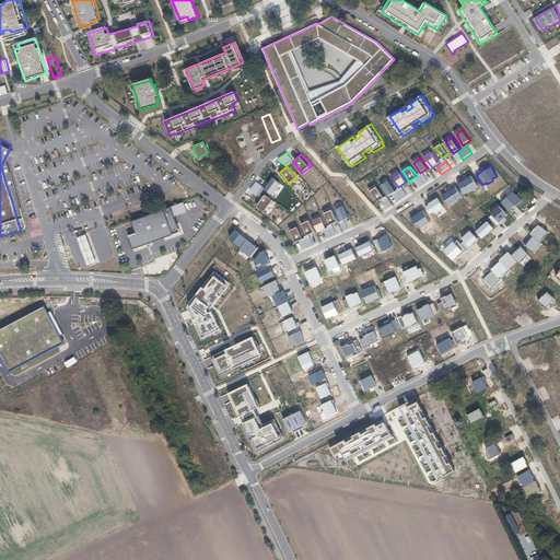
[(415,181),(420,188),(429,182),(424,174),(415,181)]
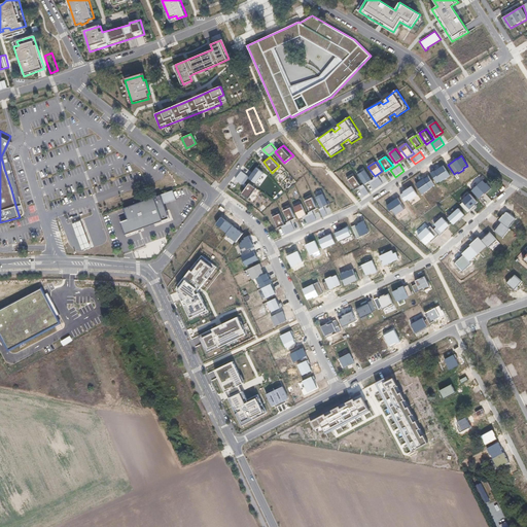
[(443,165),(431,173),(437,183),(451,176),(443,165)]
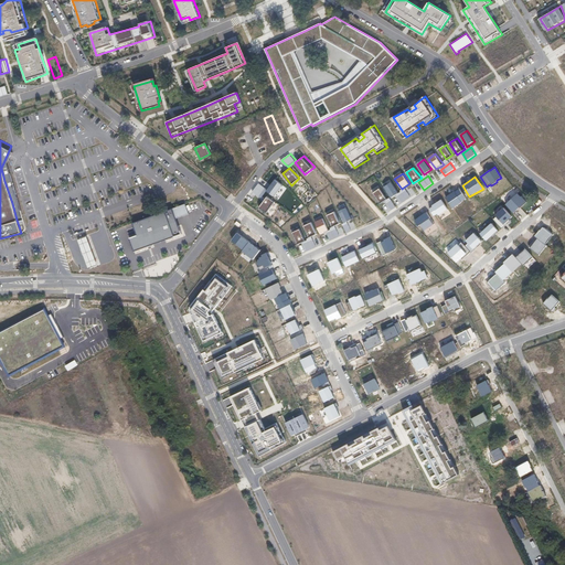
[(284,184),(277,179),(267,191),(275,196),(284,184)]
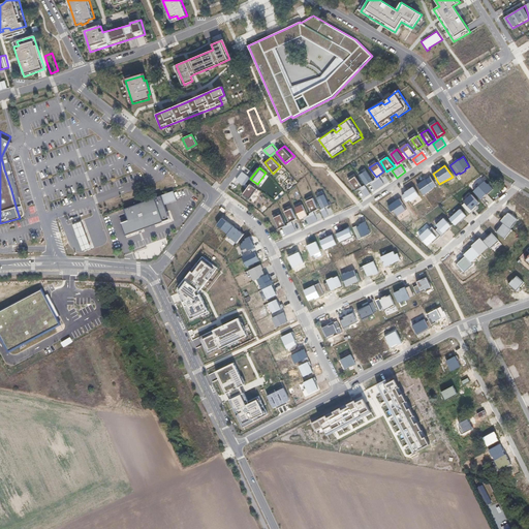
[(367,169),(359,177),(364,186),(366,188),(374,180),(367,169)]
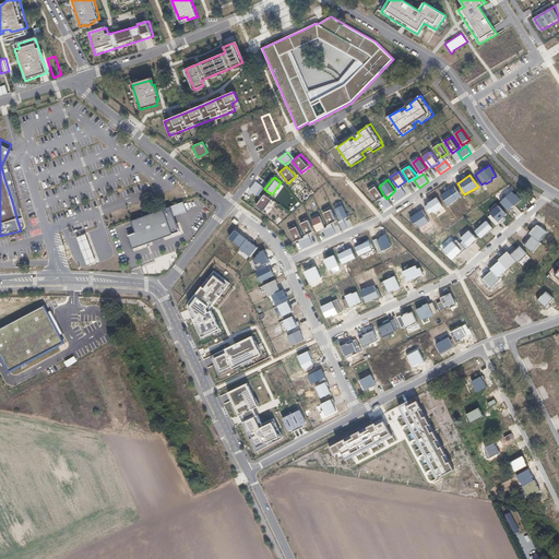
[(257,182),(250,189),(257,194),(262,187),(257,182)]
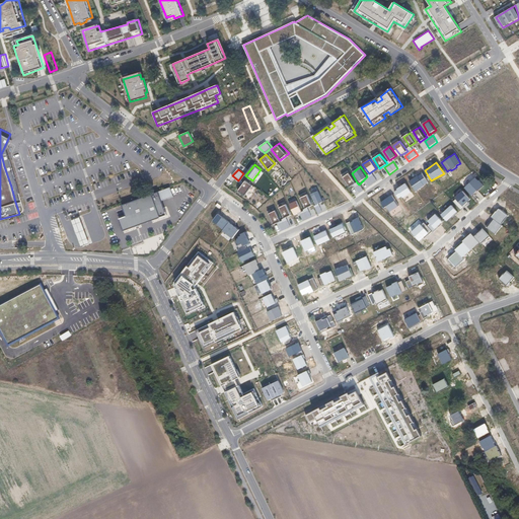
[(351,171),(344,176),(350,187),(357,182),(352,173),(351,171)]
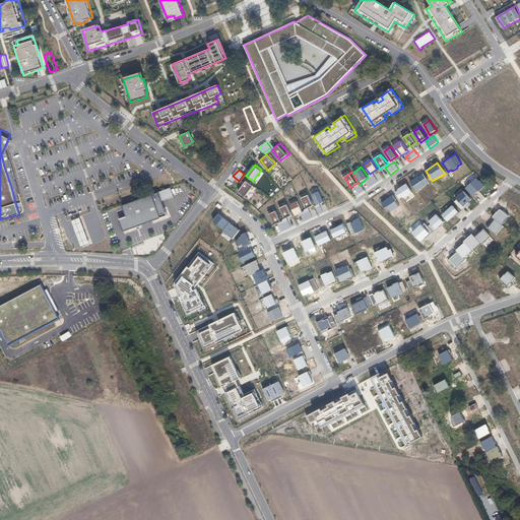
[(423,173),(409,181),(417,191),(429,183),(423,173)]
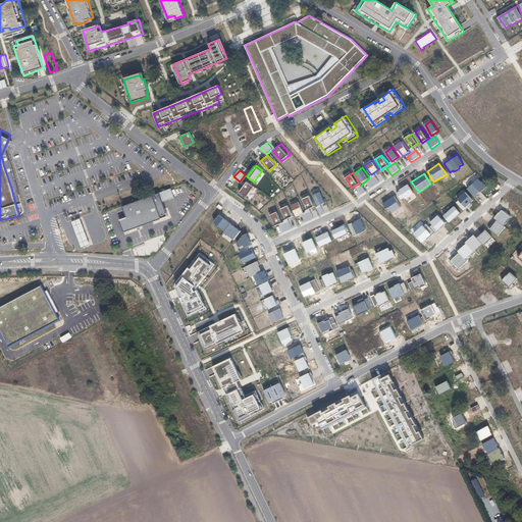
[(368,181),(371,188),(380,183),(375,176),(368,181)]
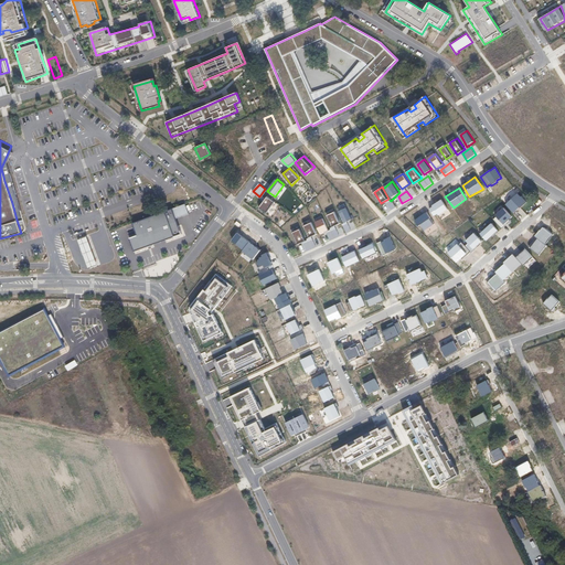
[(525,202),(518,193),(505,203),(513,212),(525,202)]
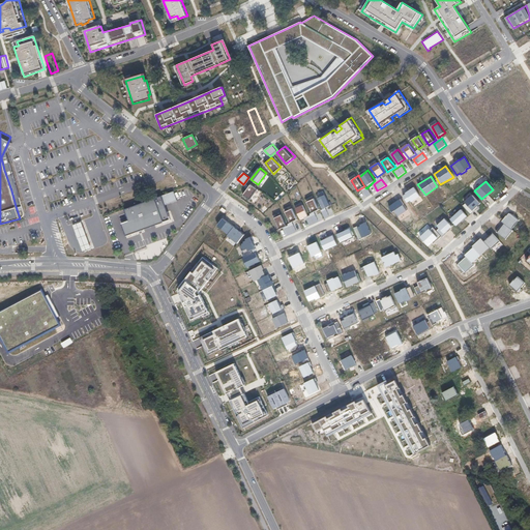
[(259,189),(254,184),(245,195),(252,201),(259,189)]
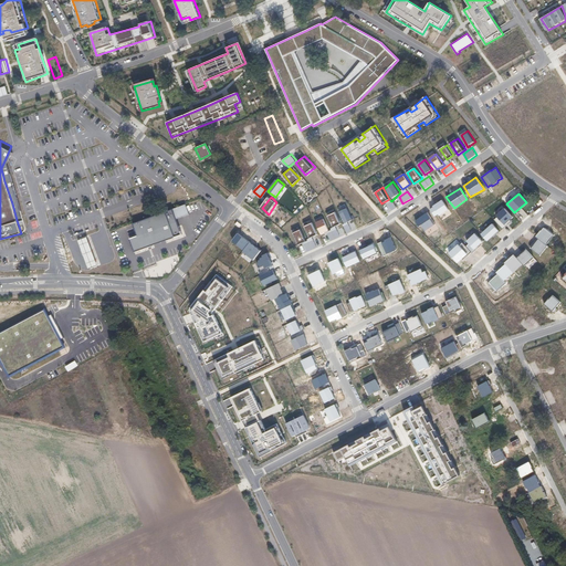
[(449,210),(443,201),(430,209),(436,217),(439,213),(440,216),(449,210)]
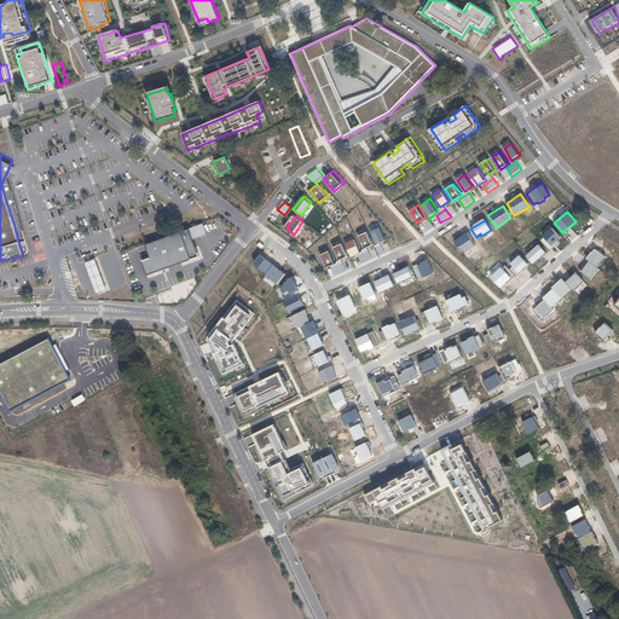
[(203,223),(148,242),(151,255),(142,259),(148,273),(200,255),(194,238),(207,233),(203,223)]
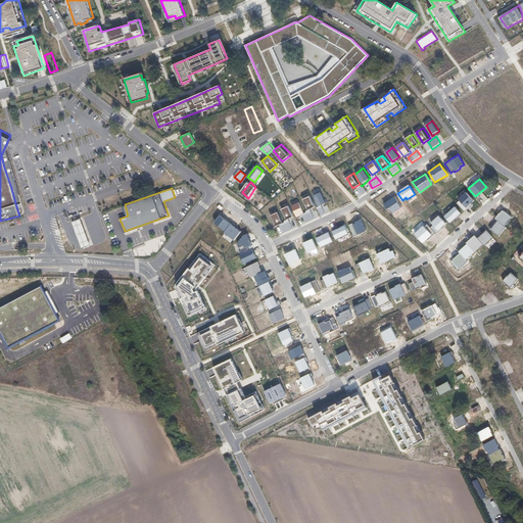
[(321,192),(315,195),(319,206),(326,202),(321,192)]
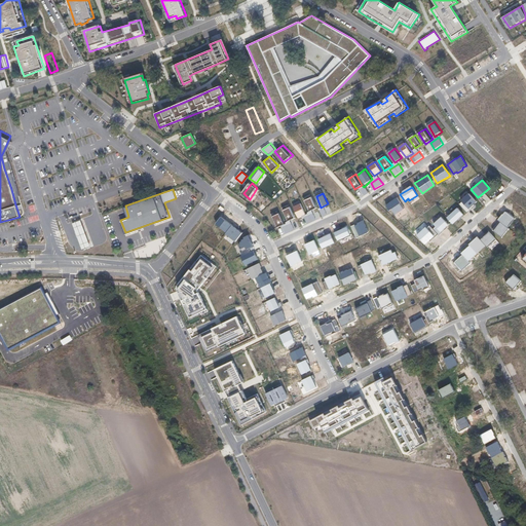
[(477,202),(468,194),(461,200),(462,201),(459,204),(467,213),(476,205),(475,204),(477,202)]
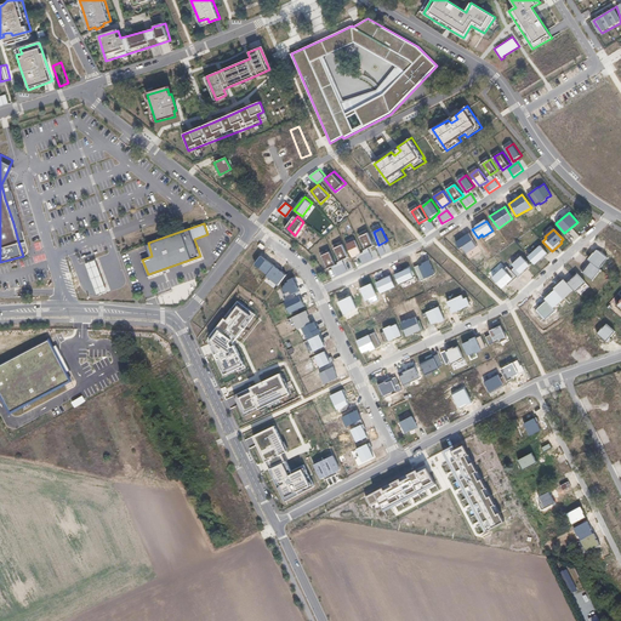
[(370,231),(357,237),(358,237),(364,251),(377,245),(370,231)]
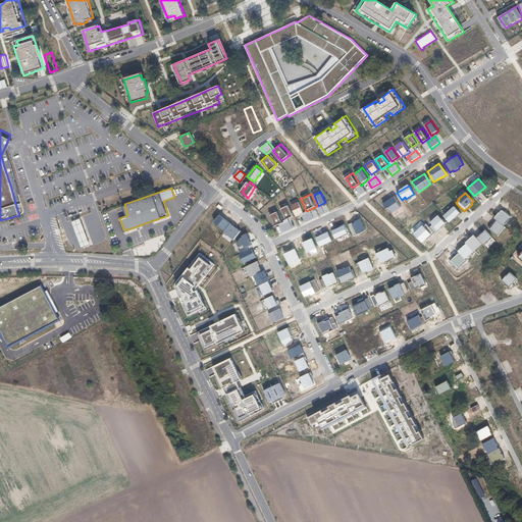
[(394,196),(383,203),(388,209),(388,207),(393,212),(402,206),(394,196)]
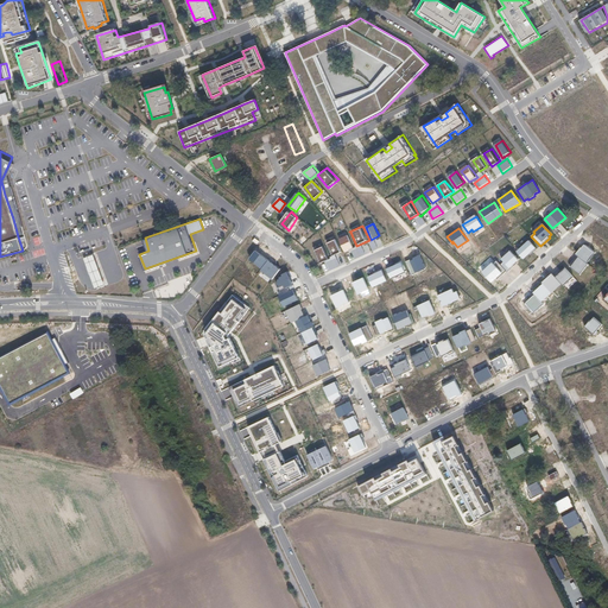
[(350,232),(337,238),(343,252),(344,254),(356,247),(356,246),(350,232)]
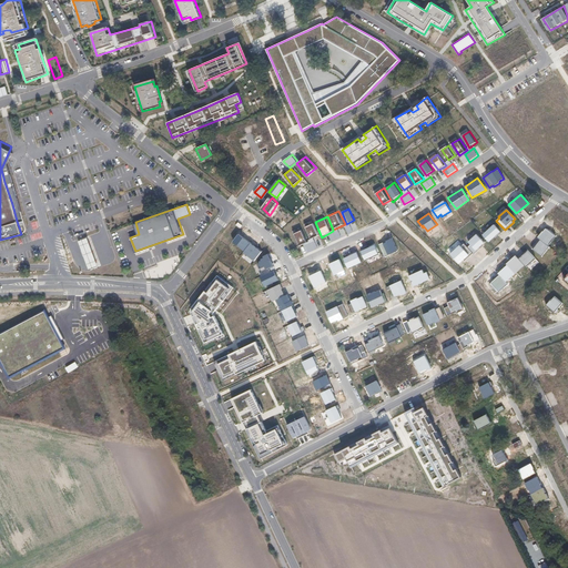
[(315,221),(305,225),(312,240),(321,235),(315,222),(315,221)]
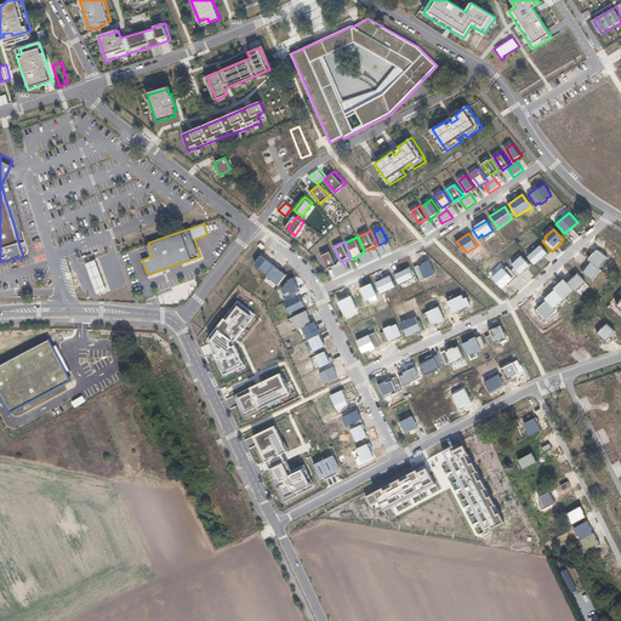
[(548,255),(540,246),(539,248),(539,246),(533,251),(534,252),(528,257),(535,265),(543,256),(545,257),(548,255)]
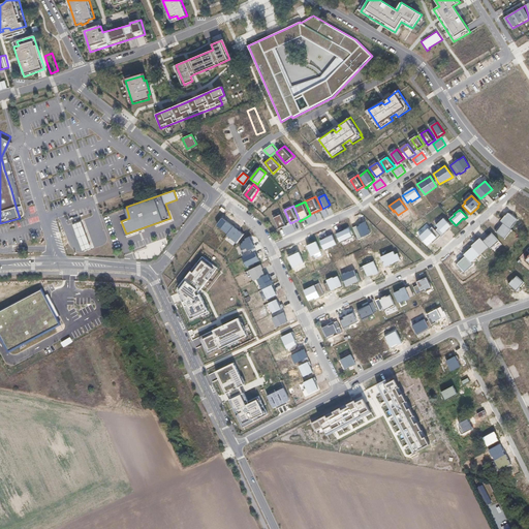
[(282,213),(274,216),(280,228),(287,224),(282,213)]
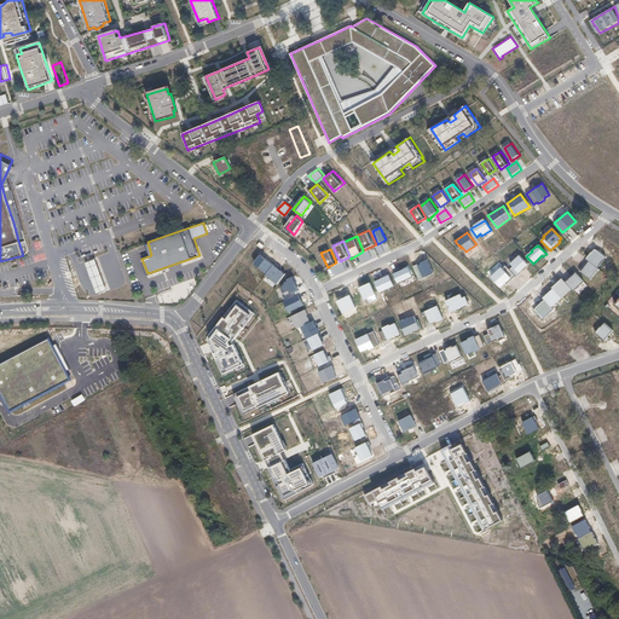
[(607,258),(595,249),(586,259),(588,260),(597,267),(607,258)]
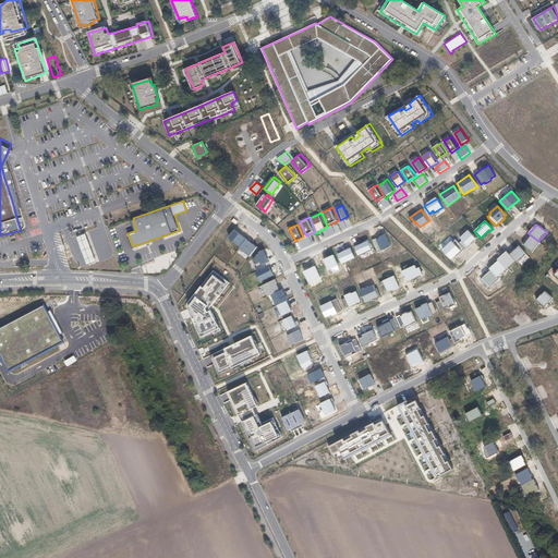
[(334,226),(324,230),(327,238),(338,234),(334,226)]
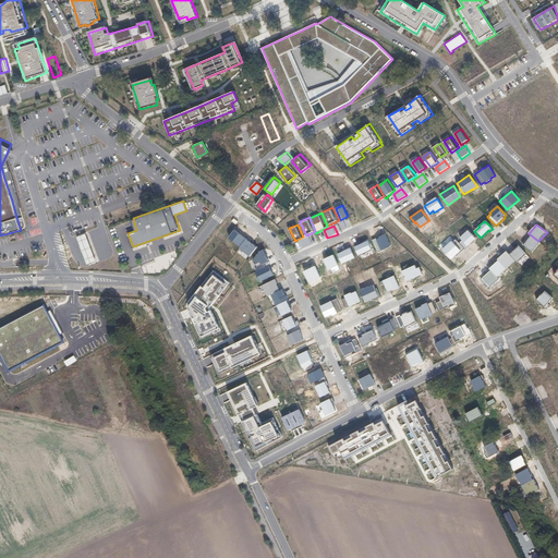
[(86,230),(75,234),(76,238),(79,245),(82,253),(85,262),(86,264),(98,259),(97,256),(94,249),(91,241),(87,233),(86,230)]
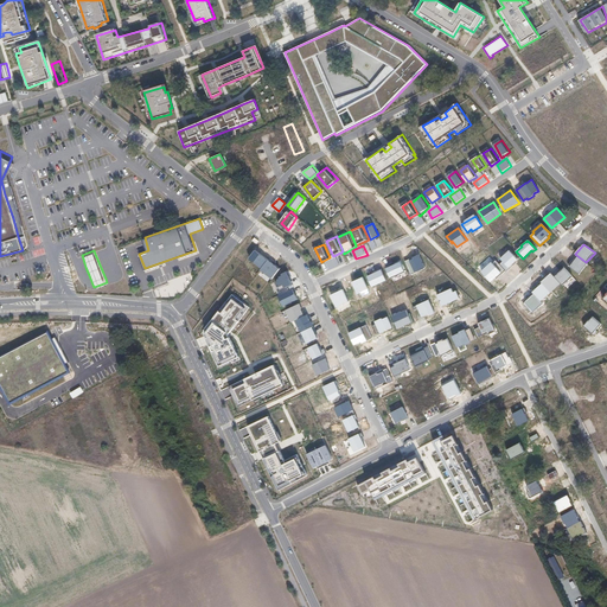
[(268,260),(255,250),(249,260),(262,268),(268,260)]
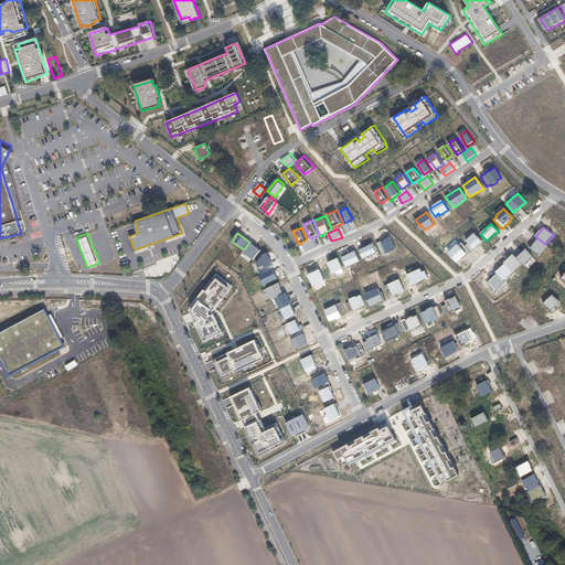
[(481,242),(475,233),(466,241),(475,249),(480,245),(479,244),(481,242)]
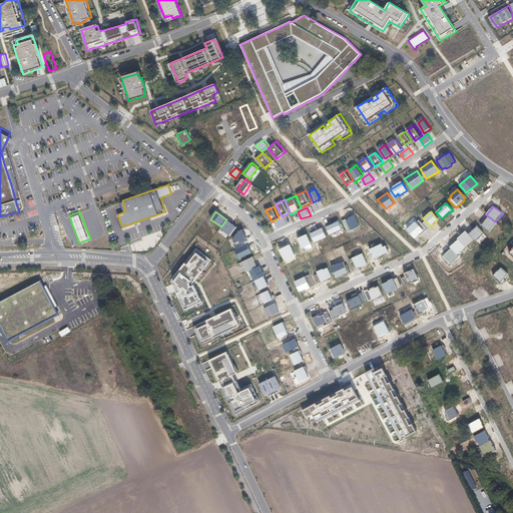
[(355,214),(343,220),(348,231),(360,226),(355,214)]
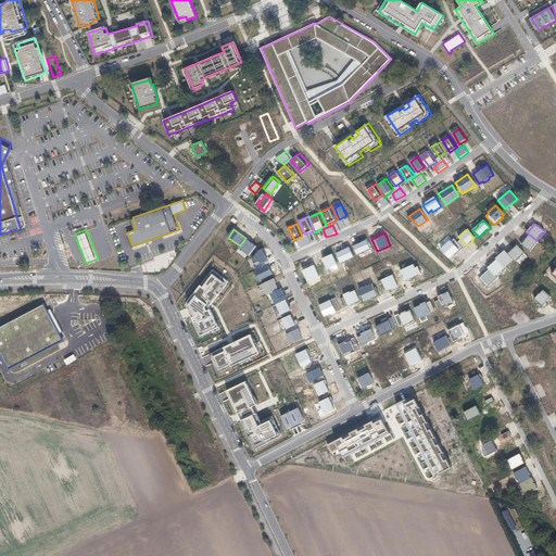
[(528,234),(520,242),(531,251),(539,242),(536,240),(528,234)]
